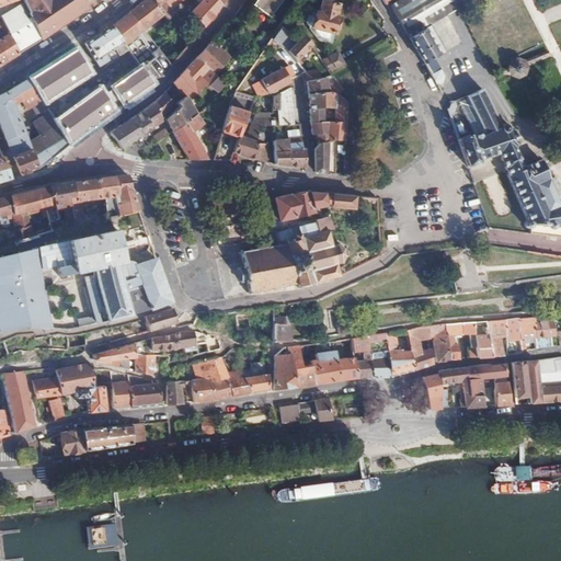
[(0,0),(0,6),(14,0),(23,0),(39,38),(48,33),(83,10),(83,9),(91,4),(92,4),(89,0),(0,0)]
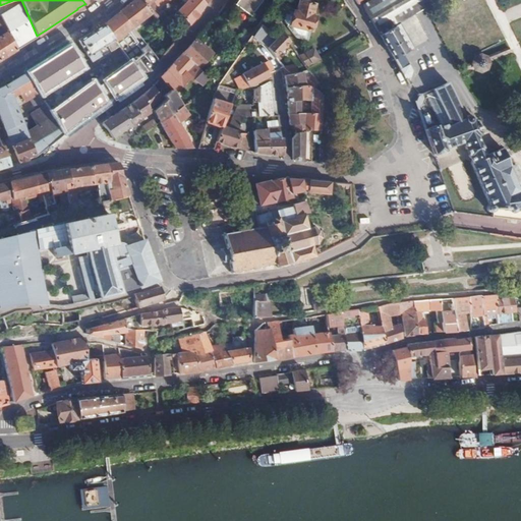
[(133,0),(125,7),(120,11),(133,27),(153,12),(142,0),(133,0)]
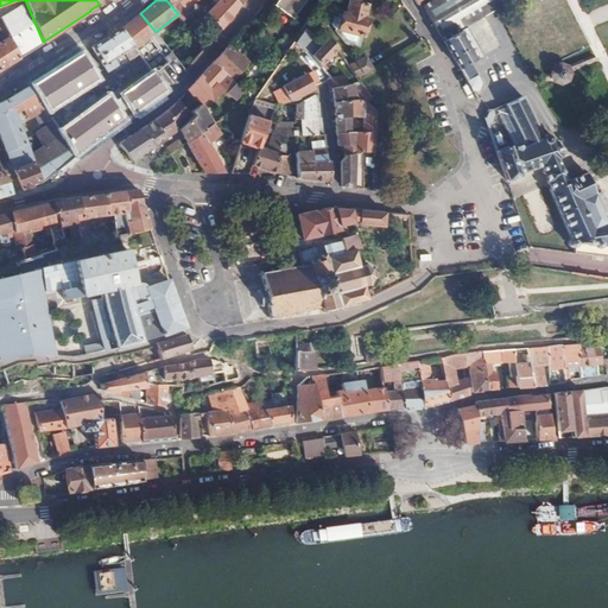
[(166,0),(178,14),(187,26),(190,23),(189,21),(191,19),(184,10),(195,0),(166,0)]
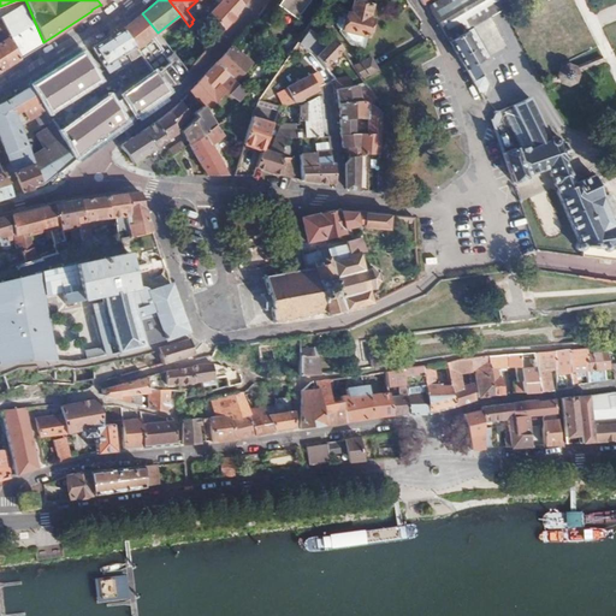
[(244,5),(240,0),(224,0),(220,4),(214,11),(212,9),(209,11),(212,13),(225,29),(238,15),(244,5)]
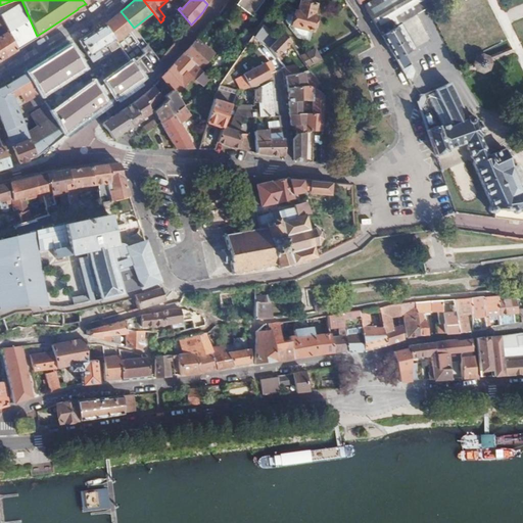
[(265,0),(229,0),(252,17),(265,0)]
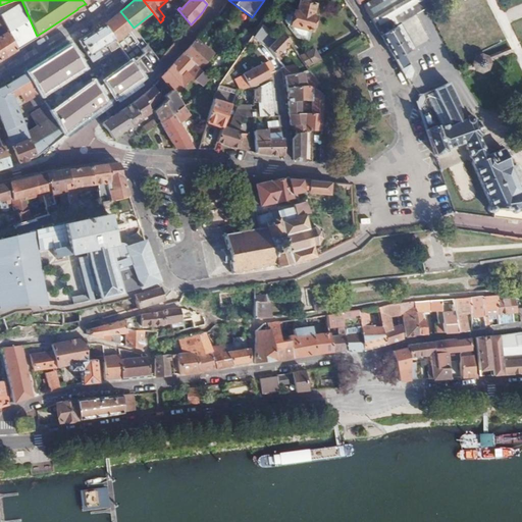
[(365,0),(361,3),(366,11),(385,45),(394,58),(402,53),(413,47),(398,18),(426,4),(430,11),(438,6),(434,0),(365,0)]
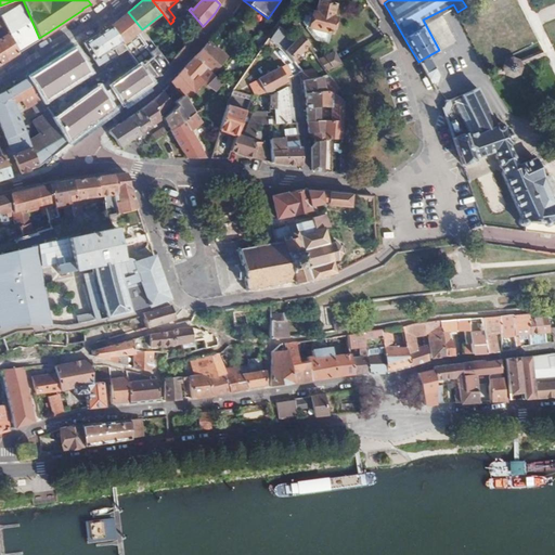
[(334,4),(318,1),(314,13),(311,12),(311,14),(307,13),(304,15),(301,23),(304,26),(305,26),(305,28),(314,40),(327,43),(330,33),(331,33),(335,17),(331,16),(334,4)]
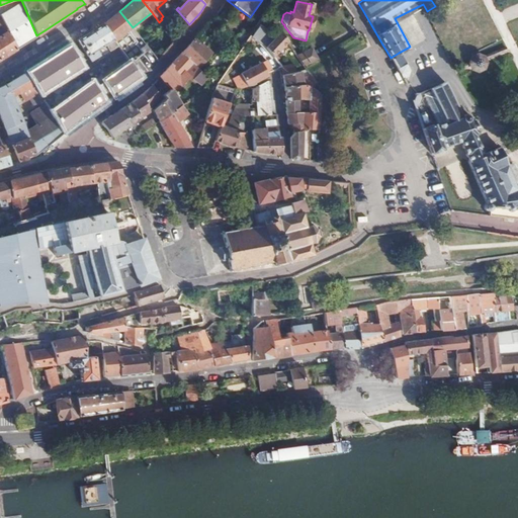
[(173,16),(178,11),(176,9),(172,5),(167,10),(173,16)]
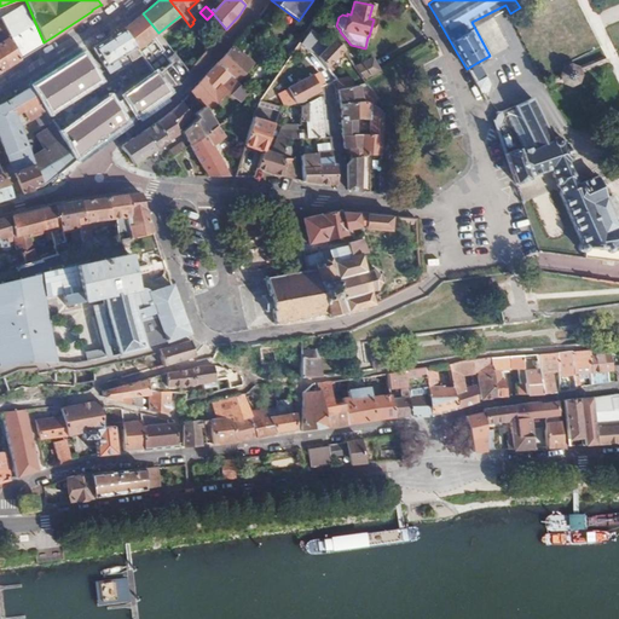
[(143,13),(123,28),(148,61),(162,80),(171,93),(180,82),(190,71),(158,33),(143,13)]
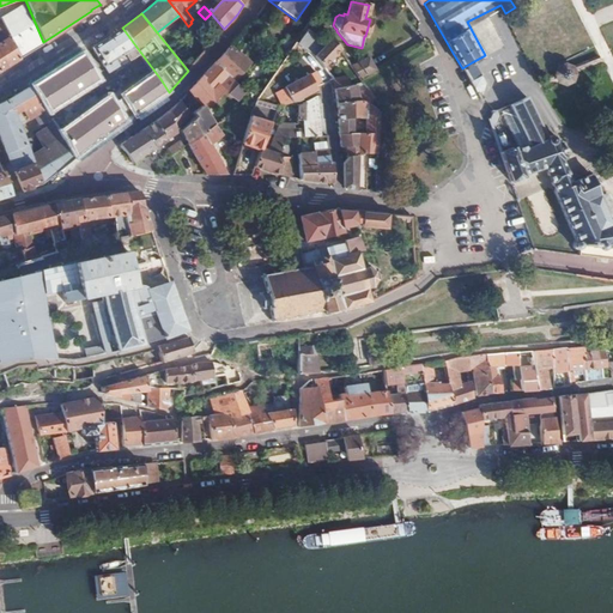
[(487,55),(504,46),(489,18),(471,28),(487,55)]
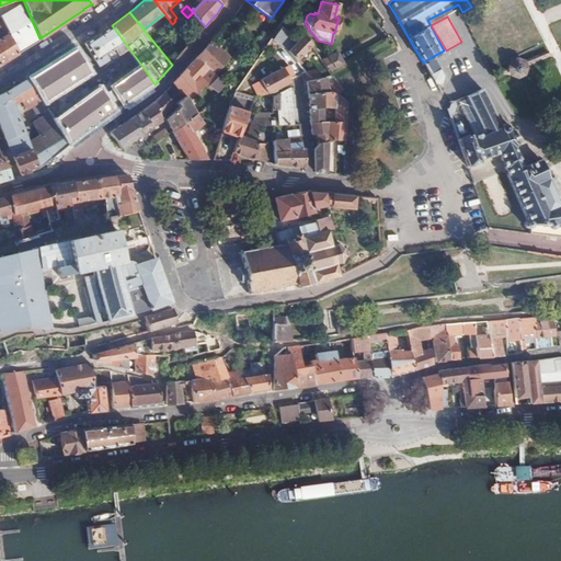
[(109,27),(83,43),(94,60),(95,60),(99,66),(112,58),(107,53),(111,50),(112,54),(115,52),(113,49),(115,48),(125,61),(134,55),(112,25),(109,27)]
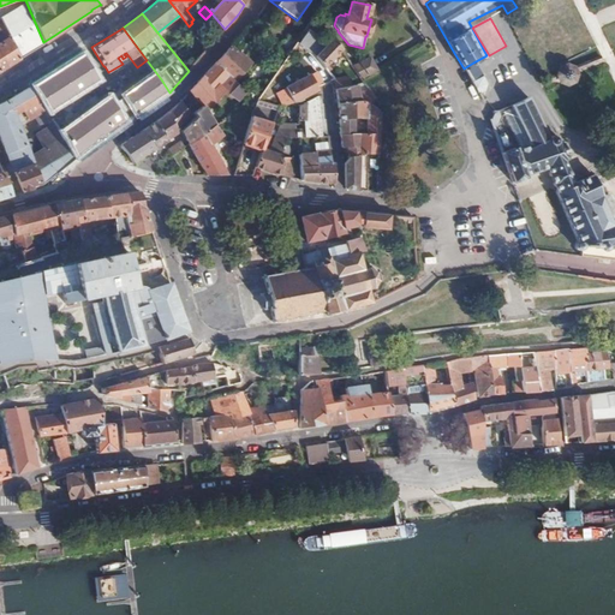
[(0,70),(19,58),(5,29),(0,30),(0,70)]
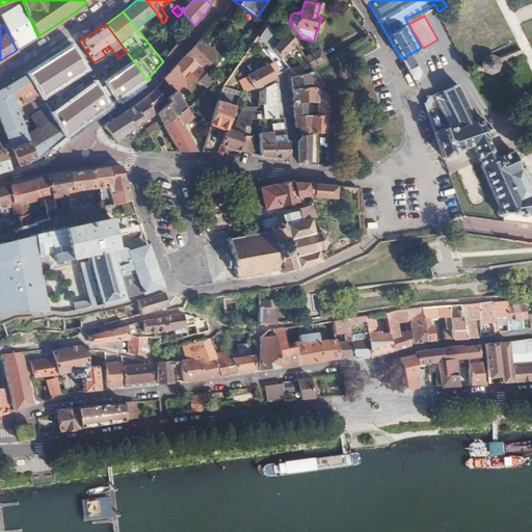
[(170,31),(180,43),(183,38),(174,28),(170,31)]
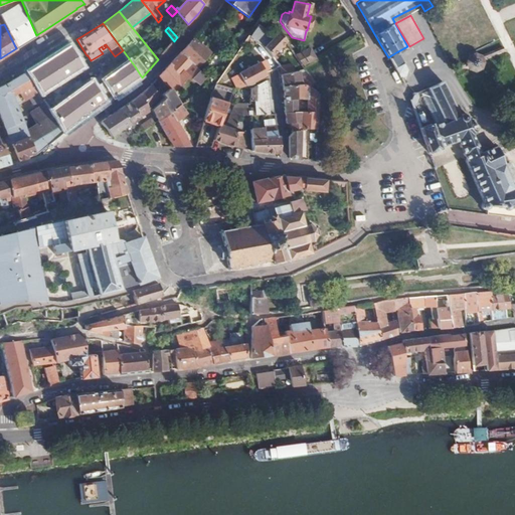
[(269,42),(265,47),(272,56),(287,41),(280,31),(269,42)]
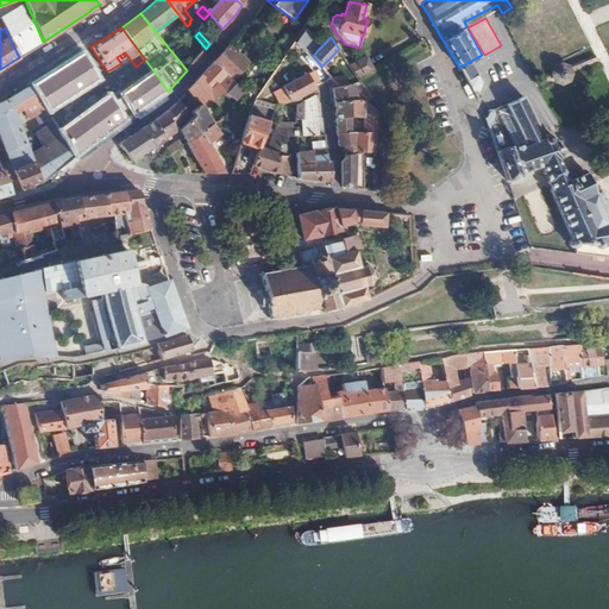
[(305,39),(300,45),(313,56),(318,50),(305,39)]
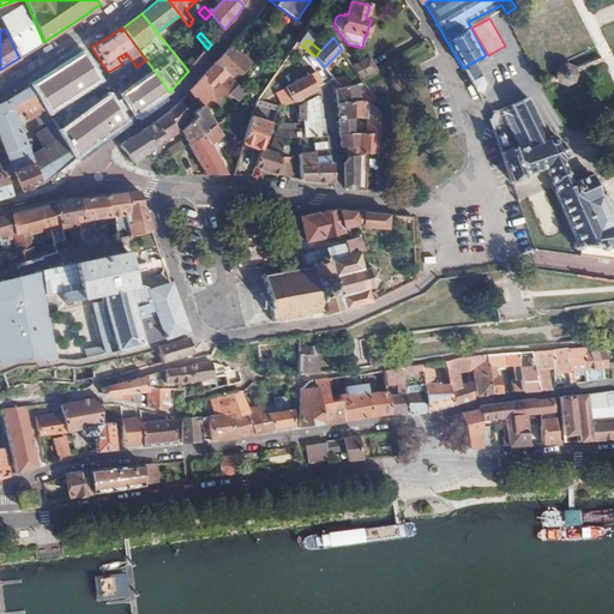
[(250,64),(230,47),(224,53),(215,64),(234,80),(235,80),(250,64)]
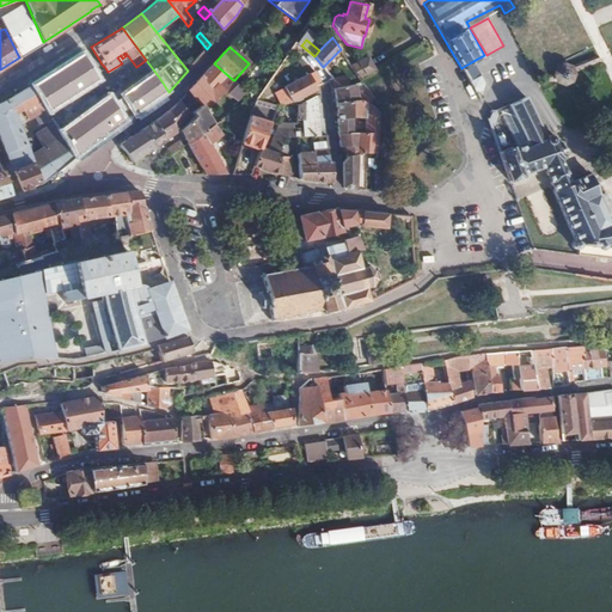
[(57,68),(59,68),(72,91),(92,79),(78,55),(57,68)]
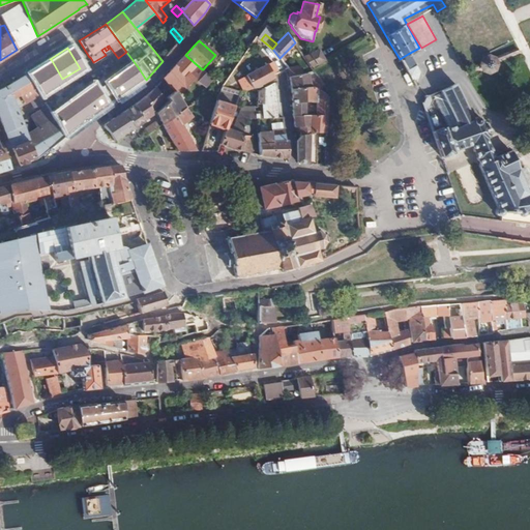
[(308,64),(311,67),(324,60),(318,50),(304,58),(308,64)]
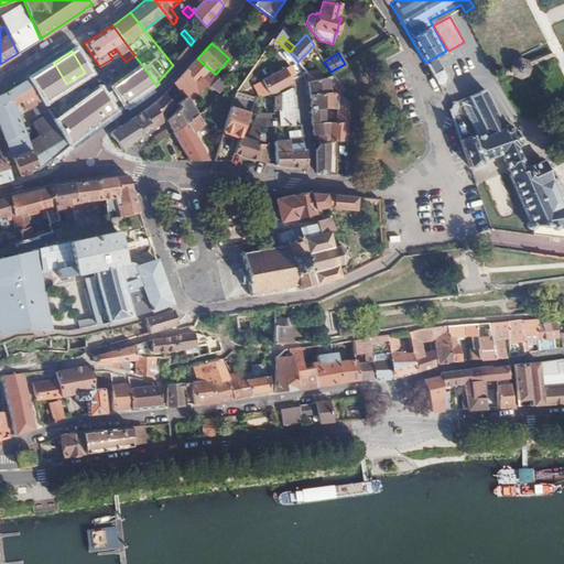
[(126,62),(91,85),(104,104),(148,73),(134,55),(126,62)]
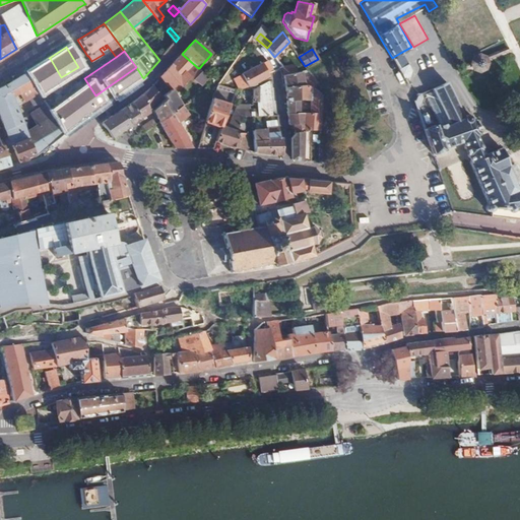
[(400,53),(392,58),(398,68),(406,64),(400,53)]
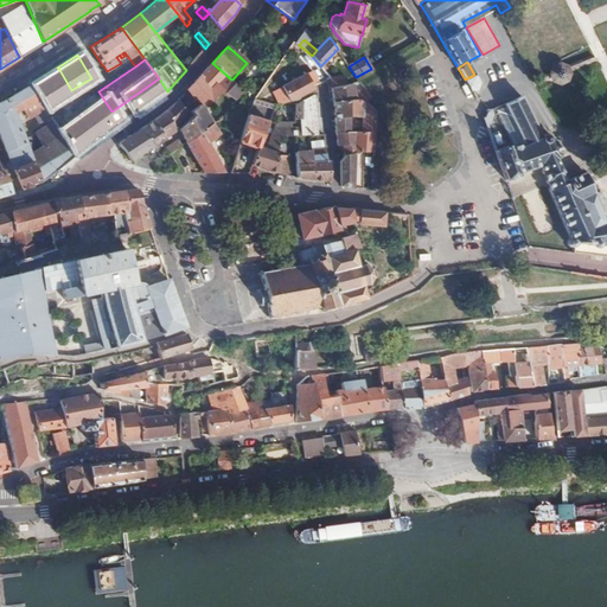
[(231,80),(212,63),(189,89),(196,98),(199,103),(203,101),(205,102),(208,100),(205,98),(212,91),(218,84),(223,89),(227,93),(236,82),(232,80),(231,80)]
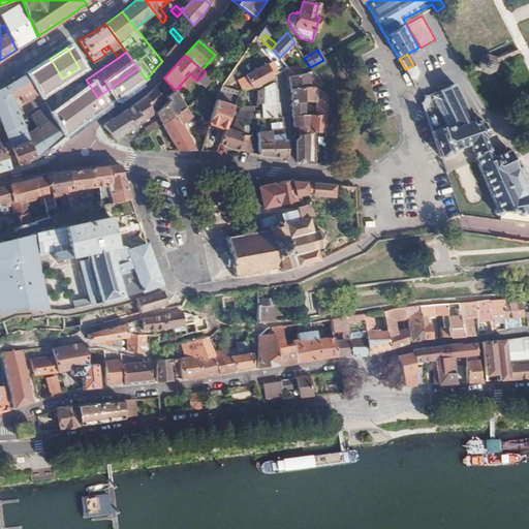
[(303,66),(308,64),(304,58),(299,61),(303,66)]
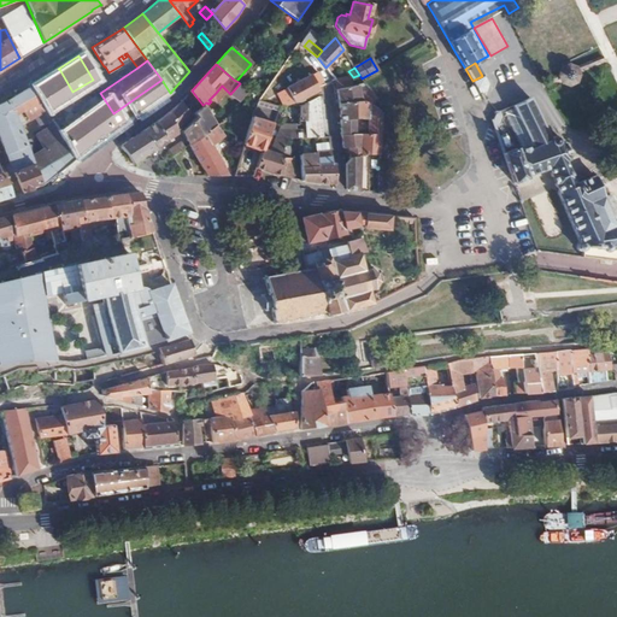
[(577,76),(573,68),(565,68),(562,75),(564,82),(575,81),(577,76)]
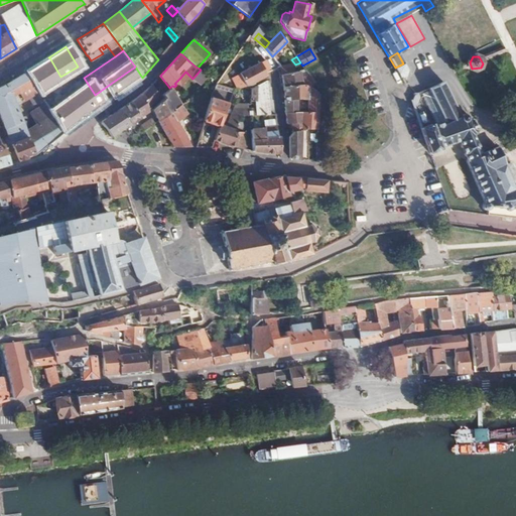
[(49,57),(42,61),(54,81),(60,77),(49,57)]
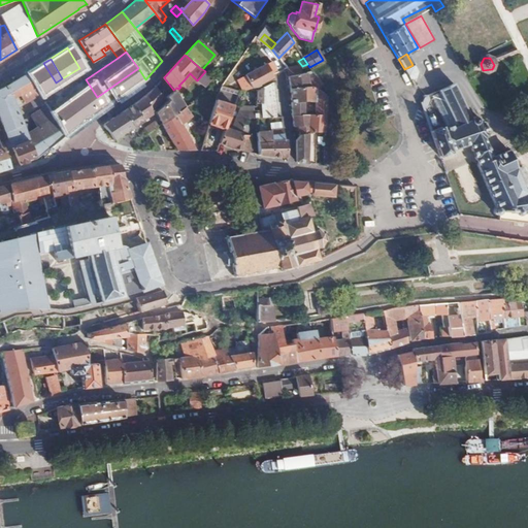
[(43,63),(28,73),(40,93),(56,83),(43,63)]
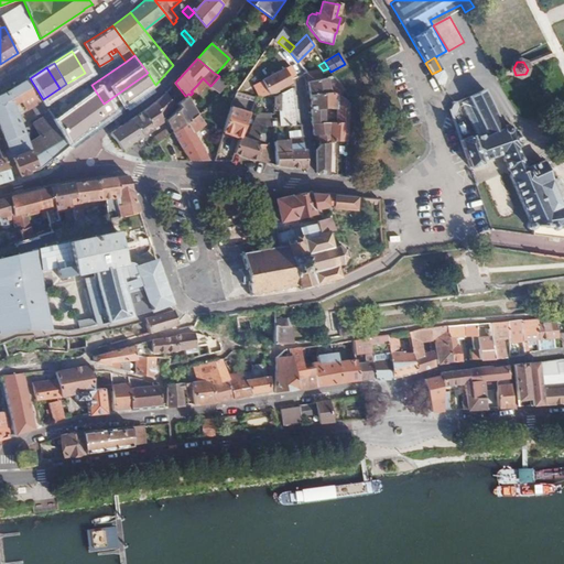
[(441,69),(432,74),(438,85),(443,82),(444,75),(441,69)]
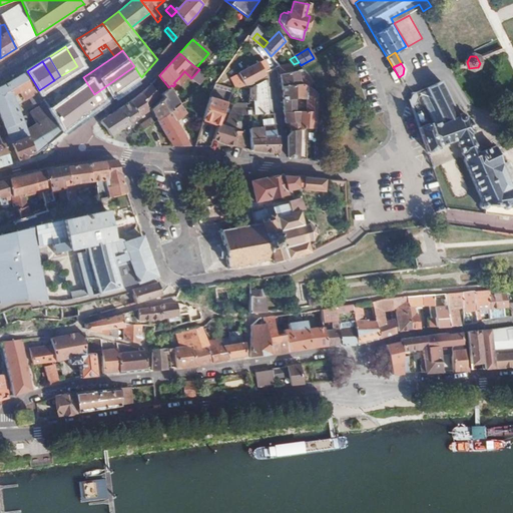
[(280,74),(292,72),(291,67),(289,66),(279,68),(280,74)]
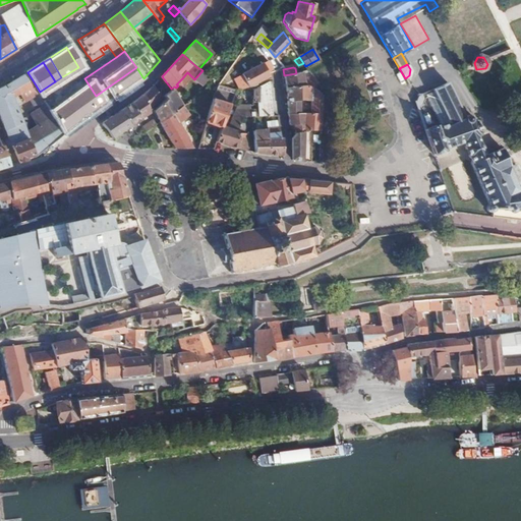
[(207,79),(210,76),(203,70),(194,79),(196,85),(199,88),(207,79)]
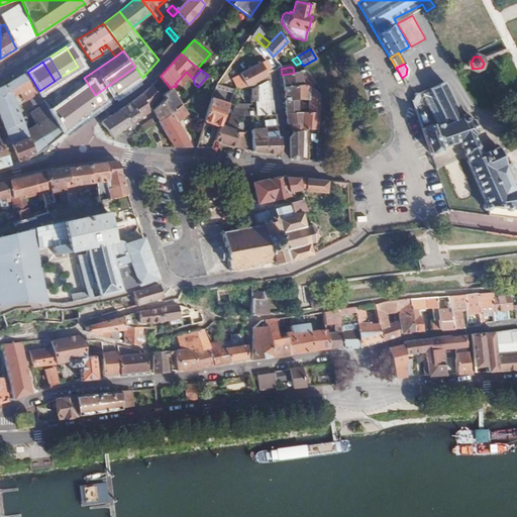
[(12,81),(6,84),(11,97),(19,92),(24,100),(39,91),(27,72),(25,72),(12,80),(12,81)]
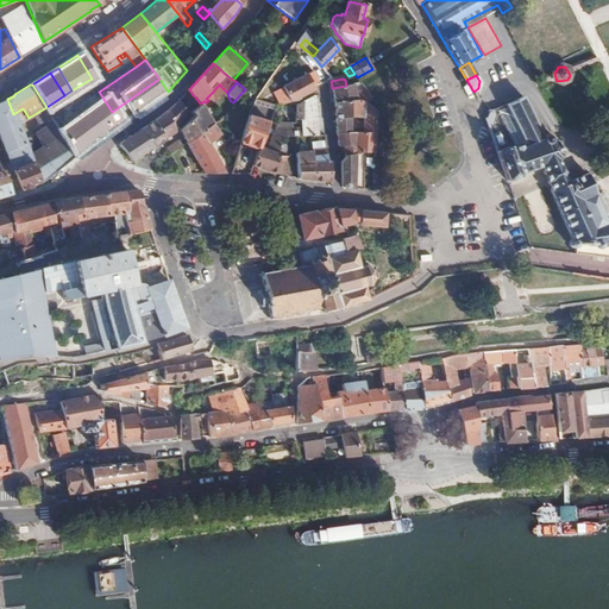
[(218,96),(224,89),(219,85),(213,92),(218,96)]
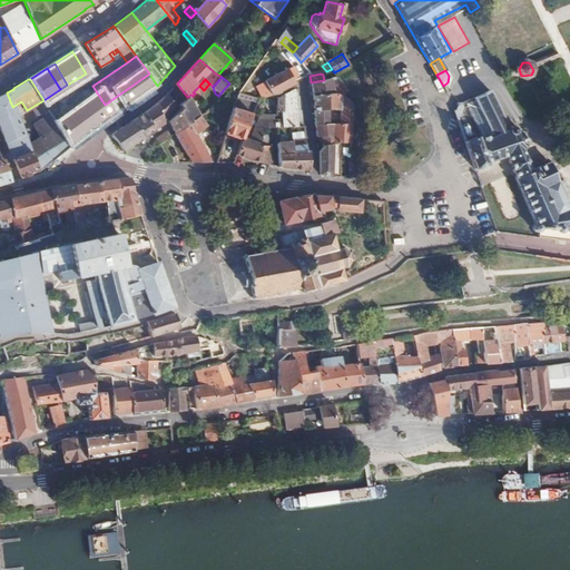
[(296,85),(294,80),(293,79),(271,89),(274,95),(278,95),(296,85)]
